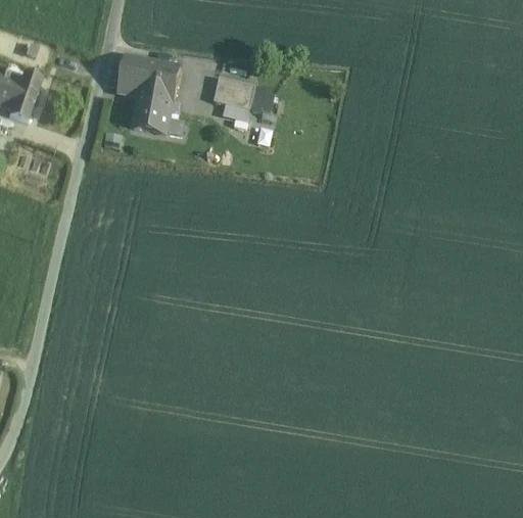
[(181,66),(125,56),(119,91),(140,94),(171,100),(174,100),(181,66)]
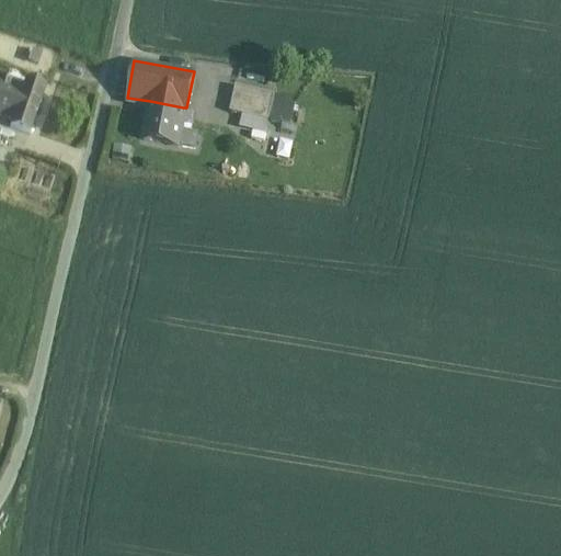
[(24,78),(23,82),(6,77),(3,83),(0,81),(0,112),(11,116),(10,123),(29,128),(44,84),(24,78)]
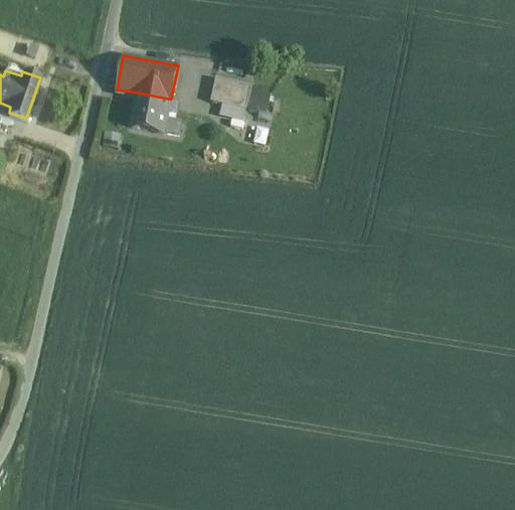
[(250,83),(215,75),(210,99),(222,102),(245,107),(250,83)]
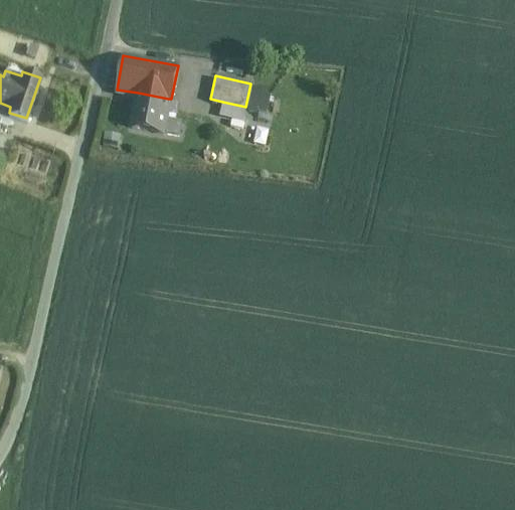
[(168,99),(138,93),(132,124),(163,129),(168,99)]
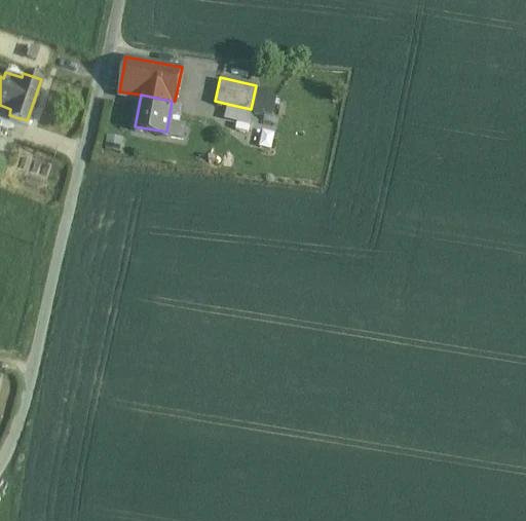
[(251,109),(227,104),(224,116),(248,121),(251,109)]
